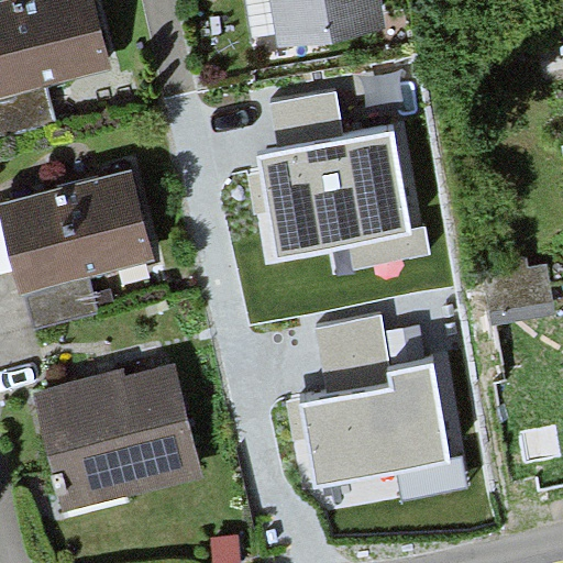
[(0,95),(22,89),(112,66),(95,0),(21,0),(0,6),(0,95)]
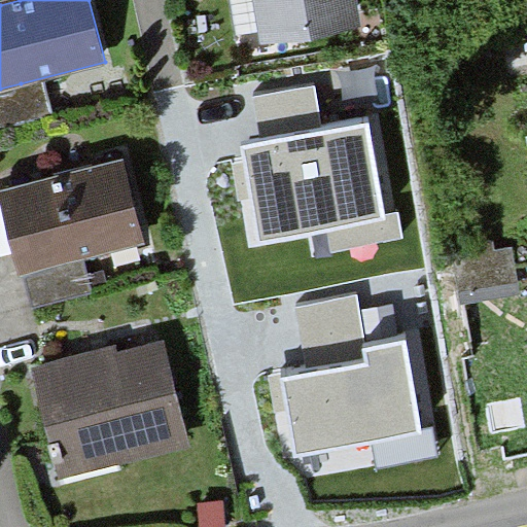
[(356,0),(253,0),(261,43),(360,27),(356,0)]
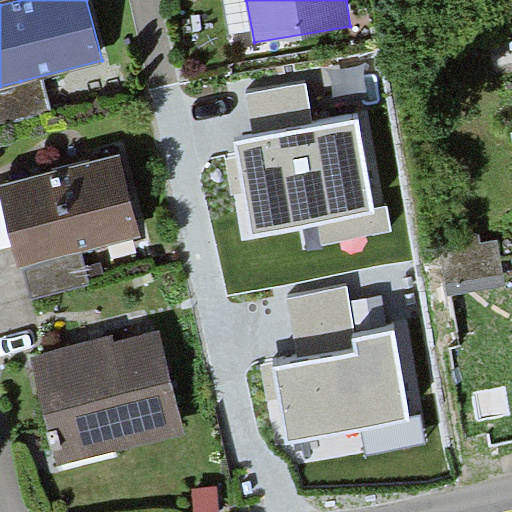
[(390,206),(374,209),(358,119),(315,126),(308,85),(250,95),(258,137),(237,141),(253,231),(318,219),(323,246),(395,233),(390,206)]
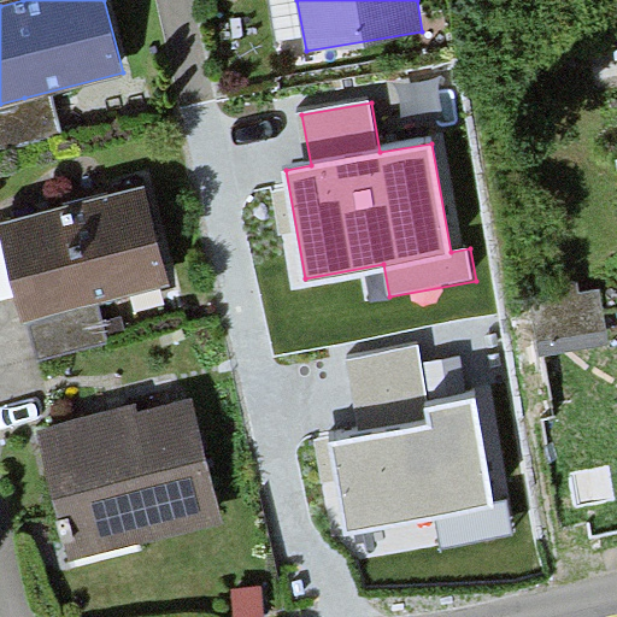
[(74,306),(170,282),(146,189),(5,225),(28,317),(74,306)]
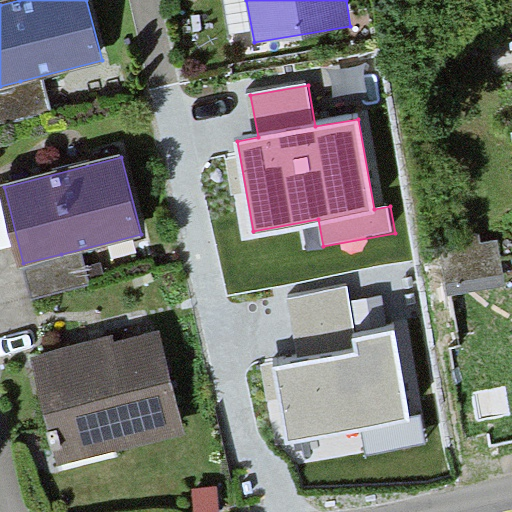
[(347,287),(288,297),(299,360),(275,364),(288,439),(362,427),(367,453),(426,443),(422,417),(409,419),(393,326),(355,332),(347,287)]
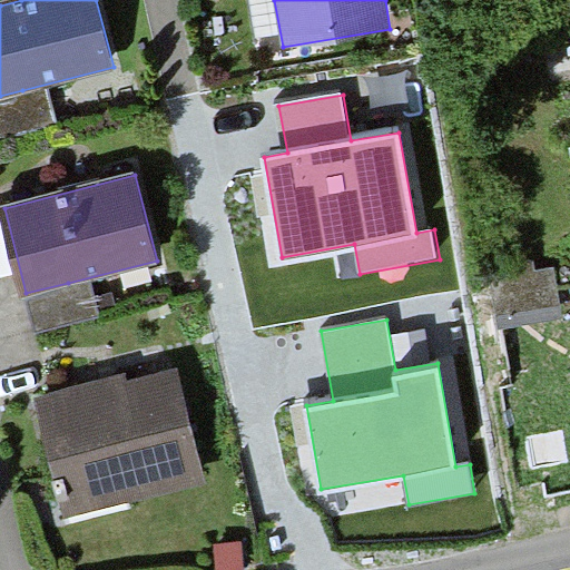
[(65,519),(205,480),(175,370),(115,385),(33,408),(65,519)]
